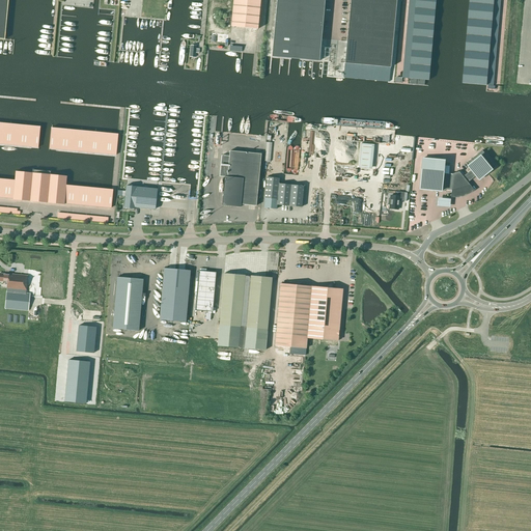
[(0,0),(0,38),(5,39),(8,0),(0,0)]
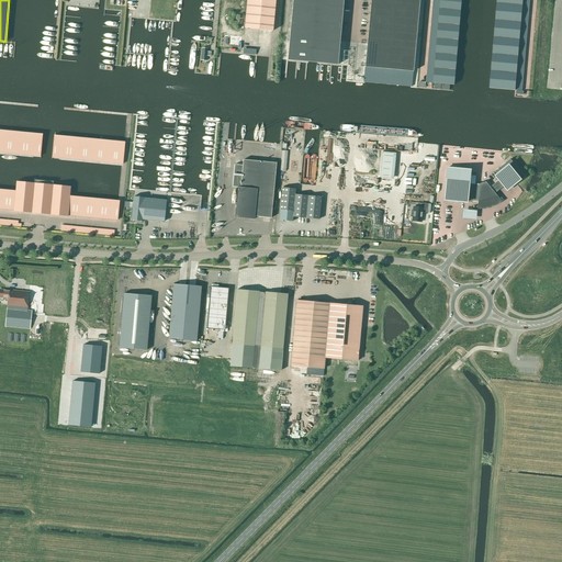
[(276,0),(246,0),(245,27),(272,31),(276,0)]
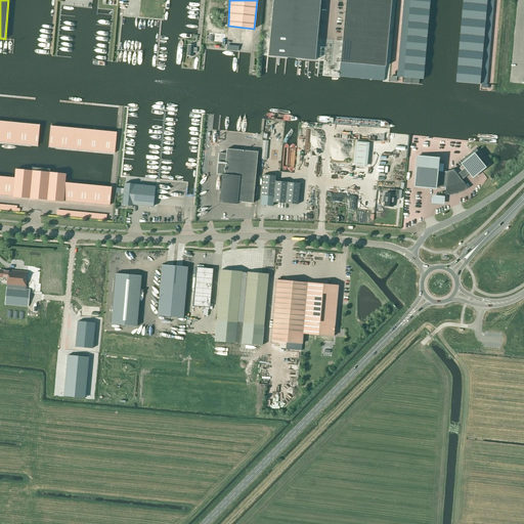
[(272,0),(268,56),(288,57),(314,60),(319,0),(272,0)]
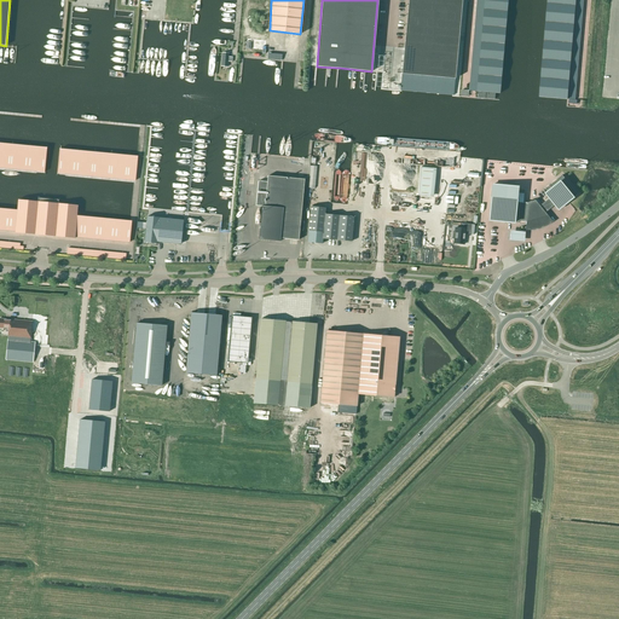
[(408,0),(401,74),(455,79),(462,0),(408,0)]
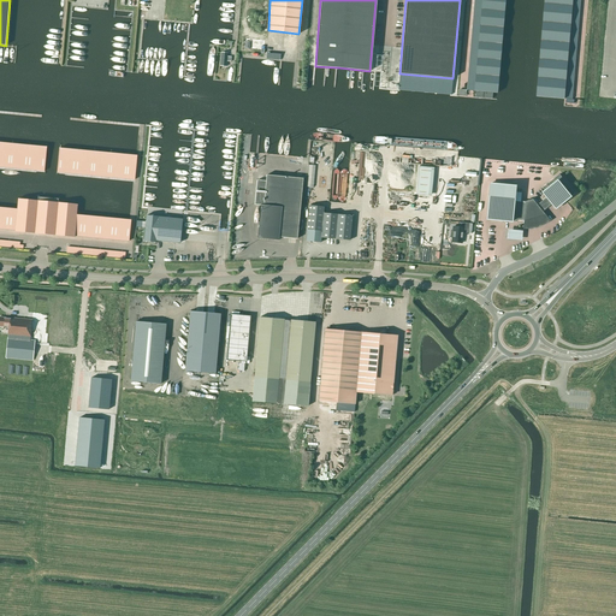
[(474,0),(467,90),(497,93),(504,0),(474,0)]
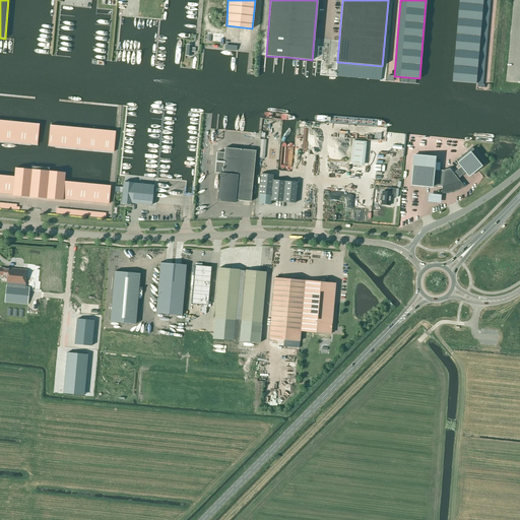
[(459,0),(453,81),(482,83),(490,0),(459,0)]
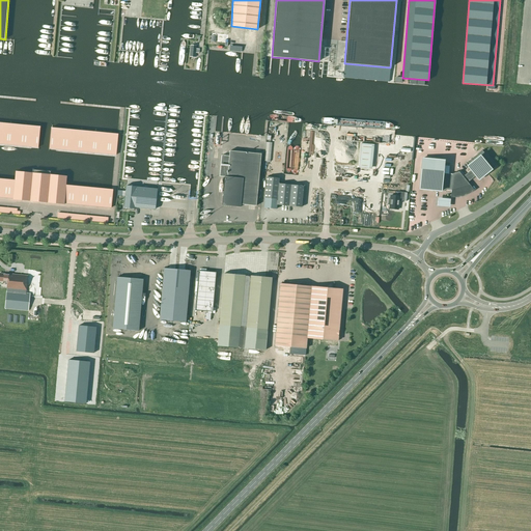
[(190,57),(195,57),(195,53),(199,53),(199,49),(196,49),(196,46),(191,46),(190,57)]
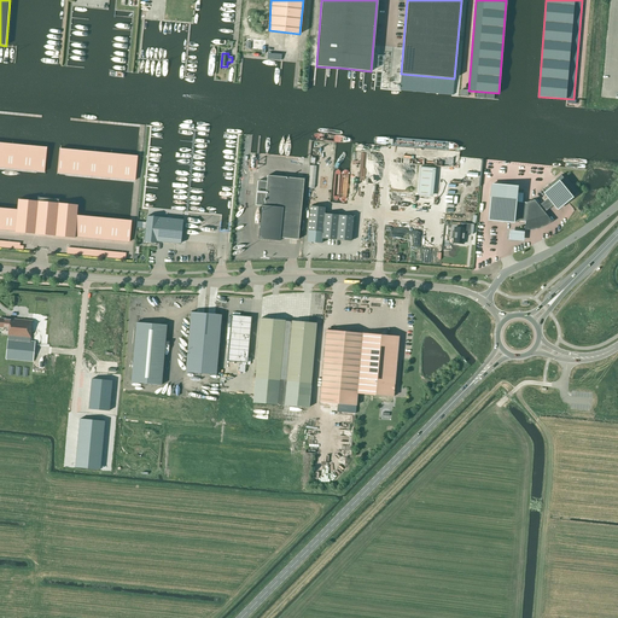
[(0,167),(45,172),(47,147),(0,143),(0,167)]
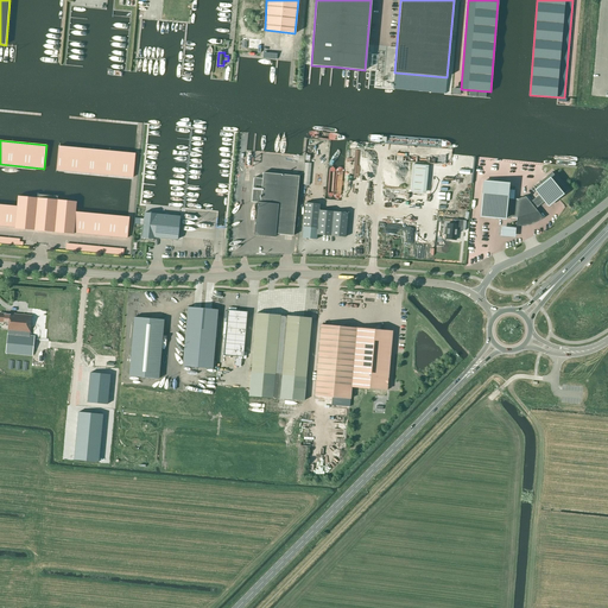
[(57,170),(133,177),(135,153),(58,146),(57,170)]
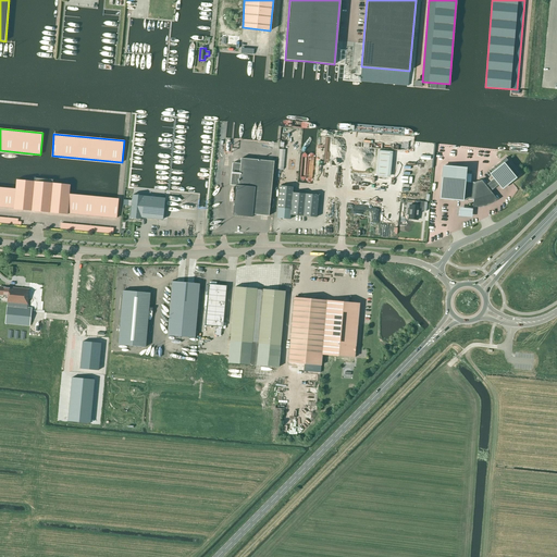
[(390,150),(379,149),(376,175),(387,176),(390,150)]
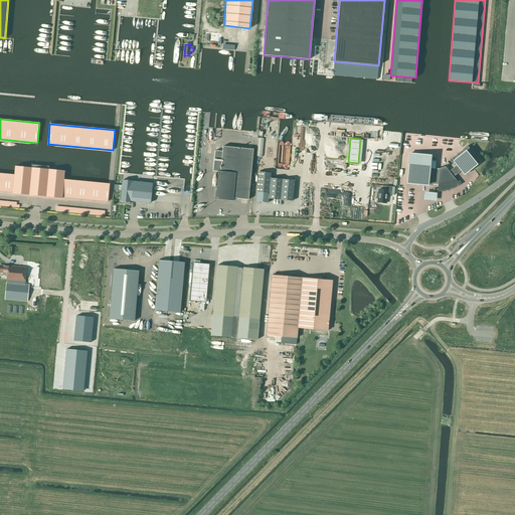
[(228,198),(228,200),(233,200),(233,198),(248,200),(253,149),(222,146),(222,151),(215,151),(213,171),(220,172),(218,197),(228,198)]
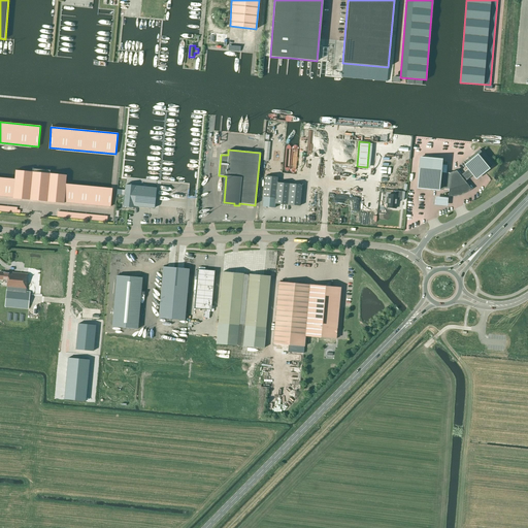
[(439,169),(419,167),(417,188),(438,190),(438,188),(449,189),(449,192),(454,192),(459,191),(464,189),(468,186),(465,182),(473,175),(476,178),(492,166),(480,150),(463,163),(468,169),(460,175),(456,170),(450,172),(439,171),(439,169)]
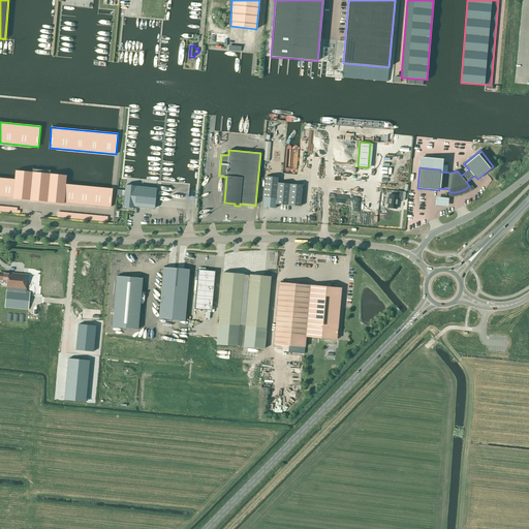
[(64,203),(111,207),(113,189),(65,184),(66,176),(16,170),(14,180),(0,178),(0,196),(13,197),(12,198),(64,204),(64,203)]
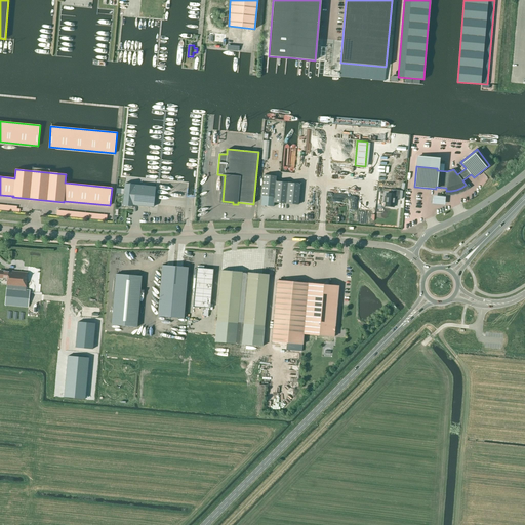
[(264,175),(260,205),(273,206),(274,202),(298,205),(300,184),(276,182),(276,176),(264,175)]
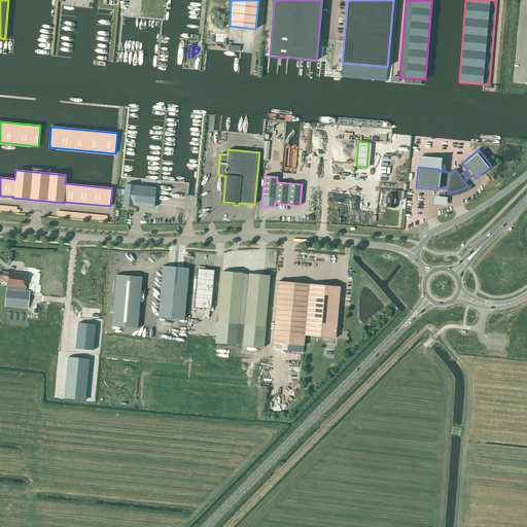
[(134,206),(153,208),(155,187),(136,185),(126,184),(124,205),(134,206)]
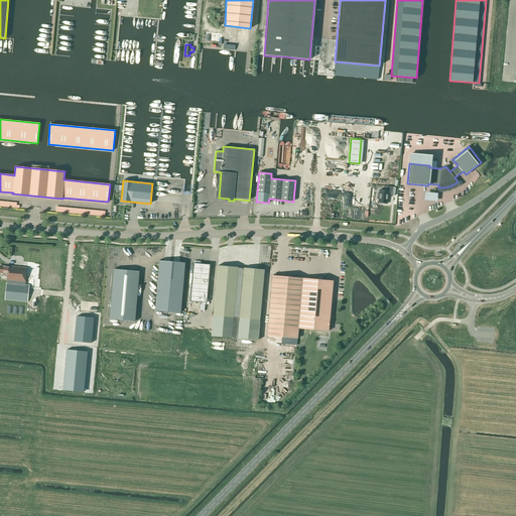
[(378,203),(386,204),(387,195),(391,196),(392,187),(386,186),(385,190),(380,189),(379,194),(377,192),(377,199),(379,200),(378,203)]
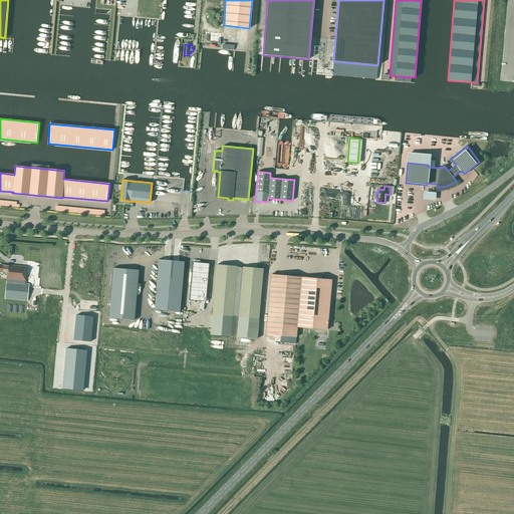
[(179,204),(181,189),(164,188),(163,190),(165,191),(165,193),(169,193),(169,190),(174,190),(173,194),(176,194),(176,199),(176,203),(179,204)]
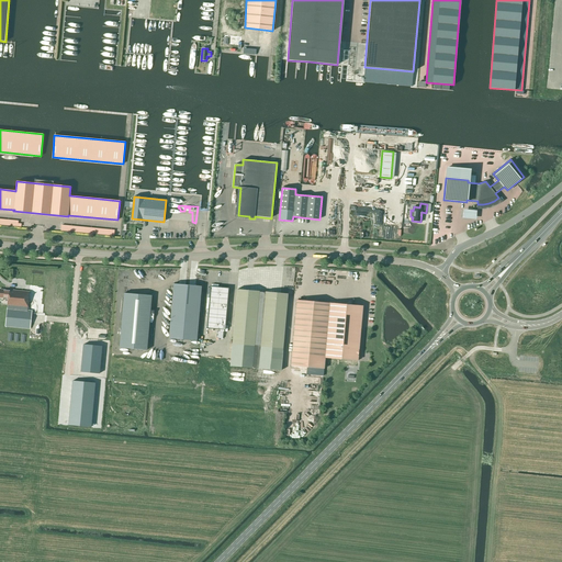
[(476,212),(463,210),(462,218),(475,221),(476,212)]
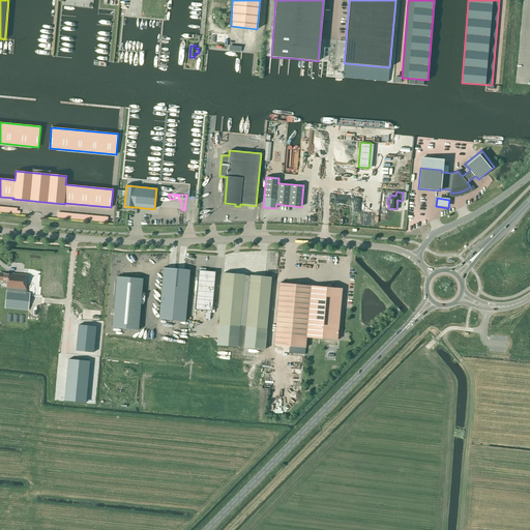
[(164,267),(159,319),(185,322),(189,270),(164,267)]
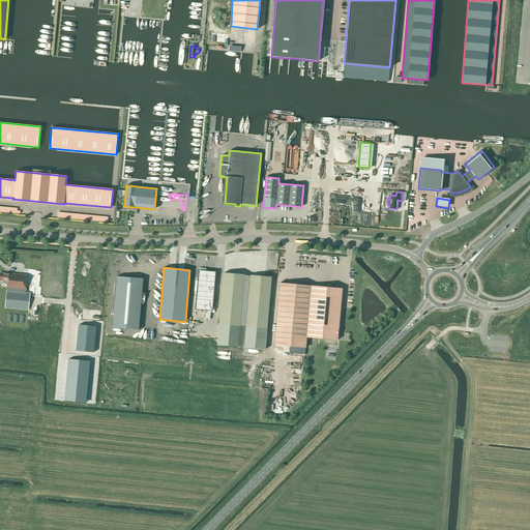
[(195,310),(211,312),(215,272),(198,271),(195,310)]
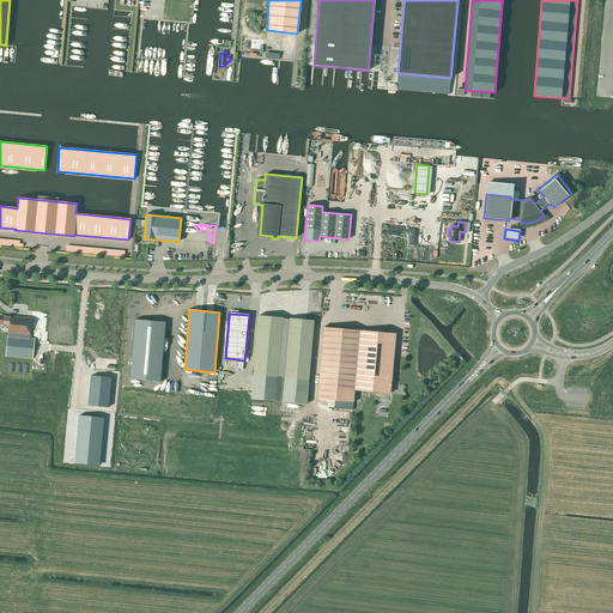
[(32,359),(35,339),(30,339),(31,335),(32,323),(31,323),(31,319),(10,316),(0,315),(0,325),(8,326),(8,333),(8,337),(7,337),(6,356),(32,359)]
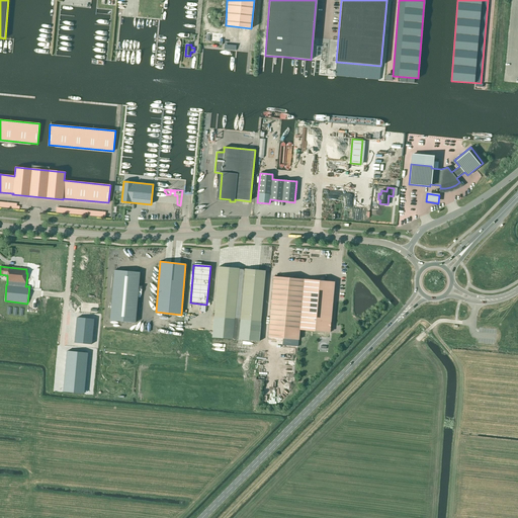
[(219,266),(212,337),(233,339),(239,339),(239,340),(259,342),(265,271),(245,269),(239,269),(239,268),(219,266)]
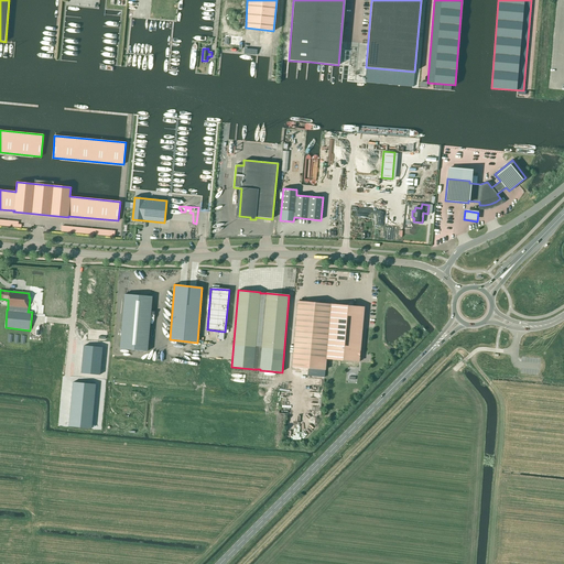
[(148,351),(152,297),(125,294),(119,349),(148,351)]
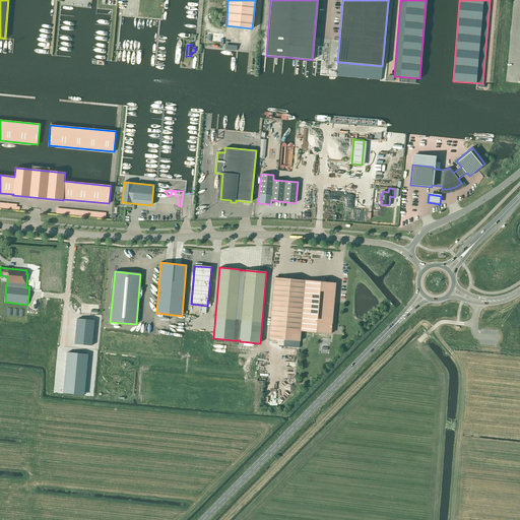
[(335,283),(274,277),(269,338),(300,341),(301,331),(331,334),(335,283)]
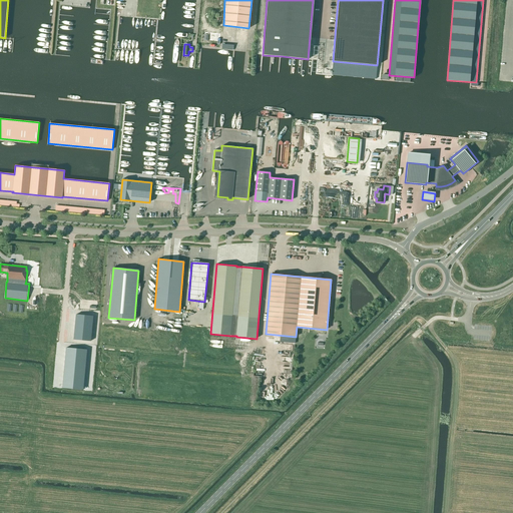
[(76,315),(73,340),(90,341),(93,316),(76,315)]
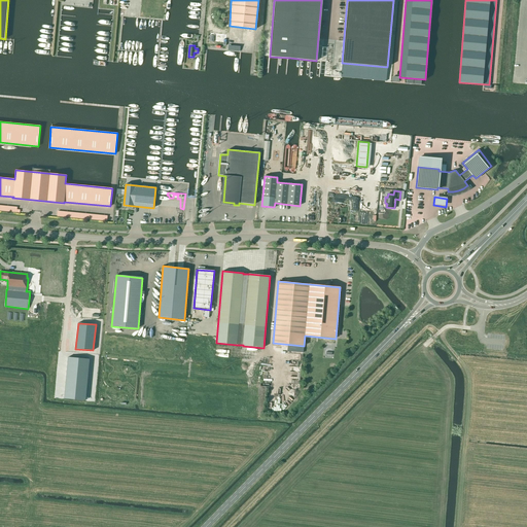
[(84,399),(89,358),(68,356),(64,397),(84,399)]
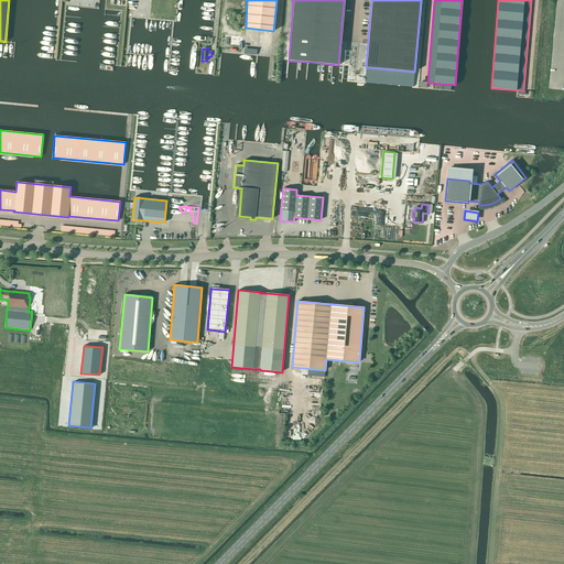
[(320,415),(322,391),(312,391),(312,396),(311,407),(314,408),(313,414),(320,415)]
